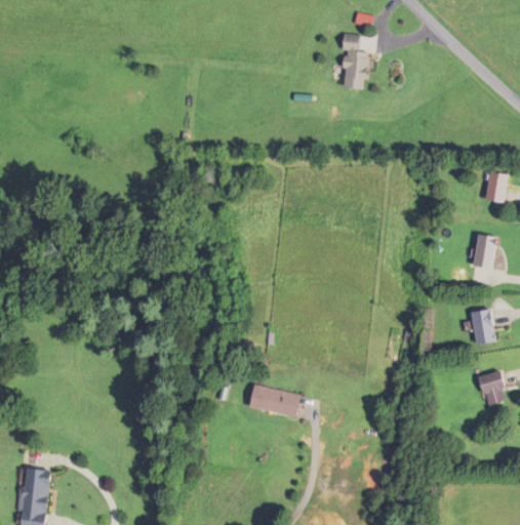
[(343,91),(365,92),(366,54),(358,54),(359,38),(345,37),(343,91)]
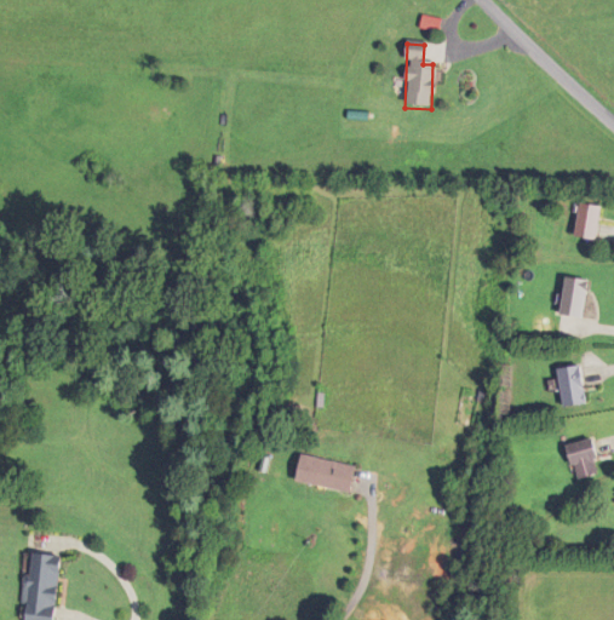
[(597,205),(575,205),(574,239),(596,239),(597,205)]
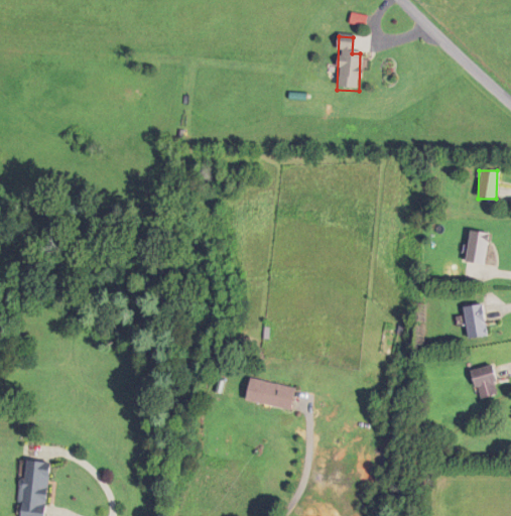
[(485,264),(488,233),(469,231),(465,262),(485,264)]
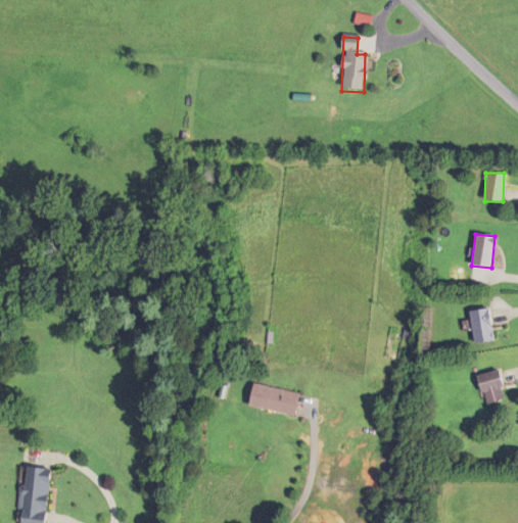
[(492,341),(488,310),(469,312),(473,344),(492,341)]
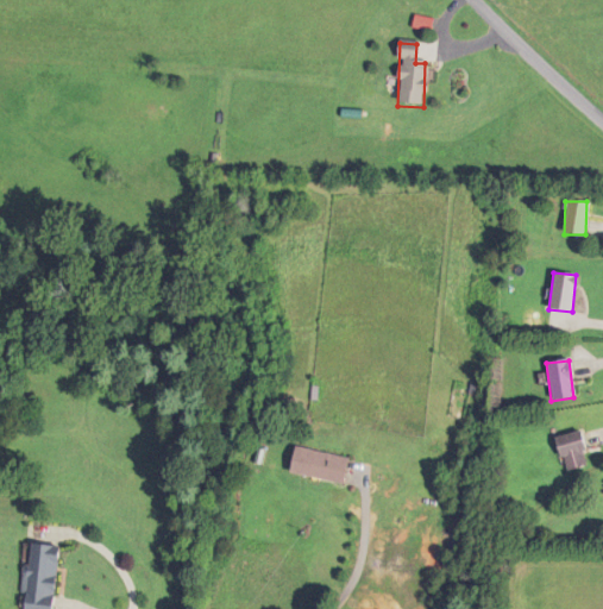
[(558,469),(583,469),(583,435),(558,435),(558,469)]
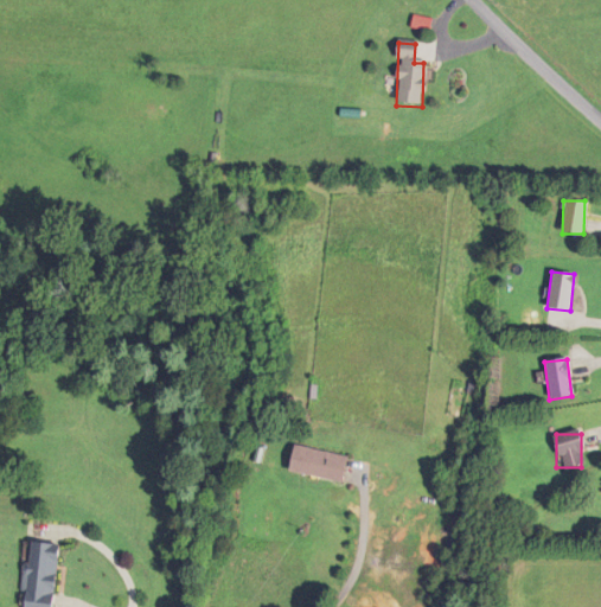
[(341,483),(346,457),(294,446),(289,472),(341,483)]
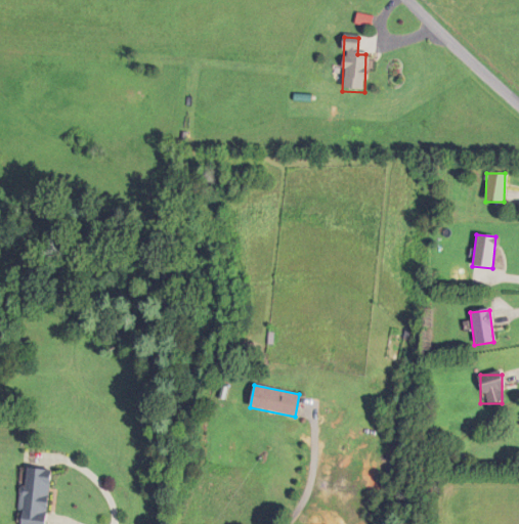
[(22,467),(14,523),(44,523),(51,471),(22,467)]
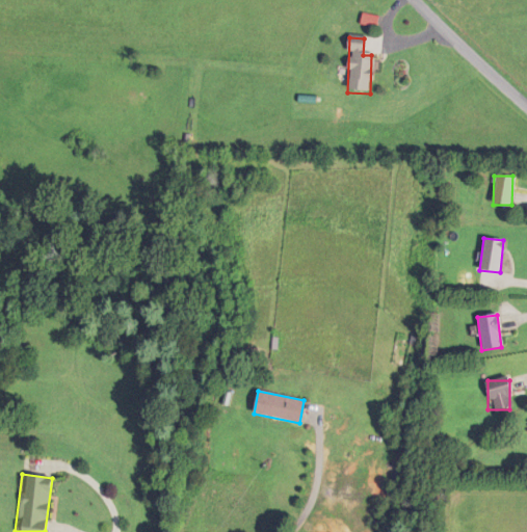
All buildings are outlined.
